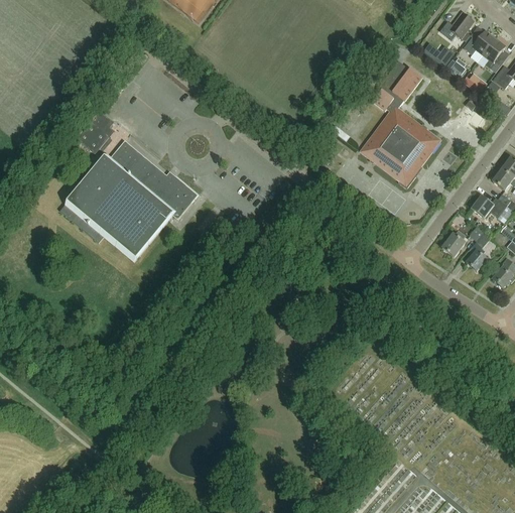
[(461,38),(473,21),(462,12),(452,25),(446,21),(439,31),(444,35),(448,29),(461,38)]
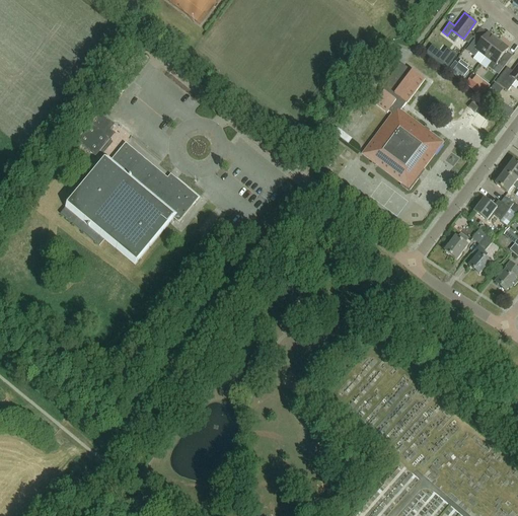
[(485,55),(498,39),(487,30),(486,31),(479,26),(472,35),(474,37),(465,48),(474,55),(477,50),(485,55)]
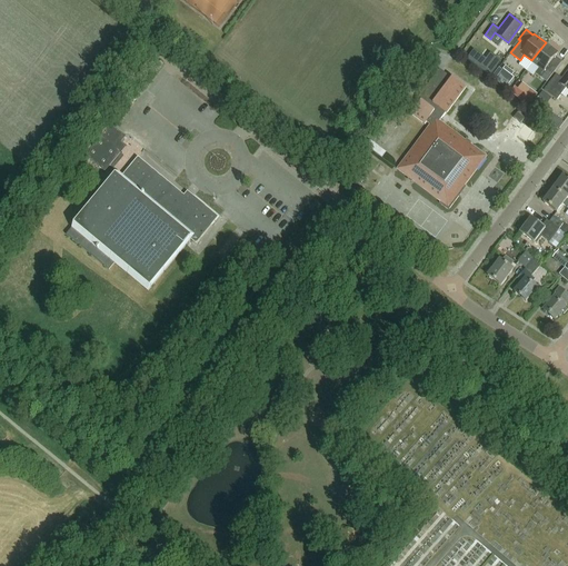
[(546,80),(555,68),(548,62),(557,51),(546,42),(531,60),(538,66),(534,71),(546,80)]
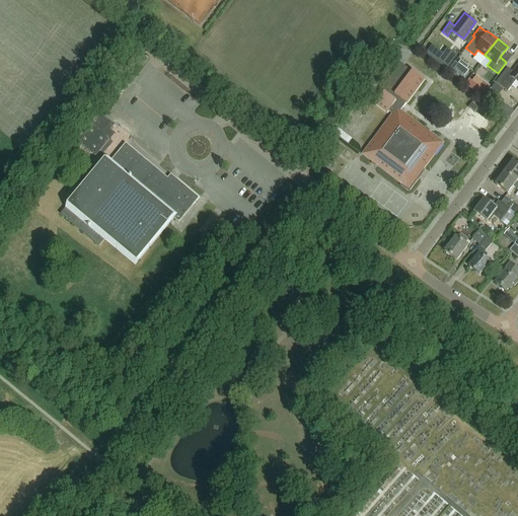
[(411,69),(399,61),(379,88),(382,90),(374,102),(386,112),(387,109),(391,113),(361,152),(402,183),(401,185),(407,189),(409,188),(418,176),(417,174),(442,141),(399,108),(404,101),(405,101),(424,77),(413,67),(411,69)]
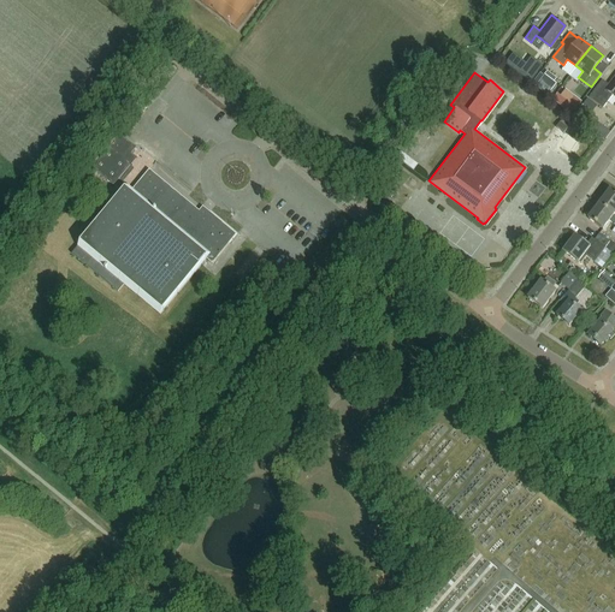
[(547,94),(555,83),(543,73),(536,84),(547,94)]
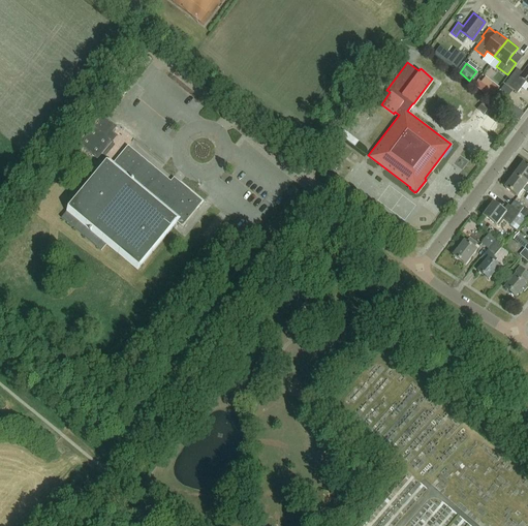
[(525,81),(527,82),(527,63),(522,71),(516,67),(504,82),(517,91),(525,81)]
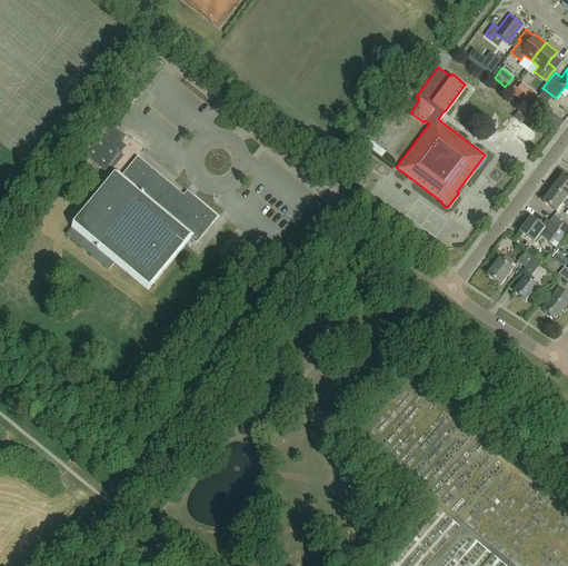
[(514,83),(509,90),(527,105),(536,92),(529,87),(525,92),(514,83)]
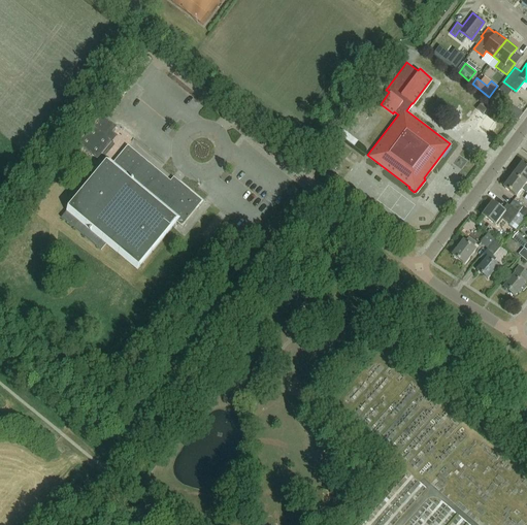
[(482,112),(487,106),(480,101),(475,107),(482,112)]
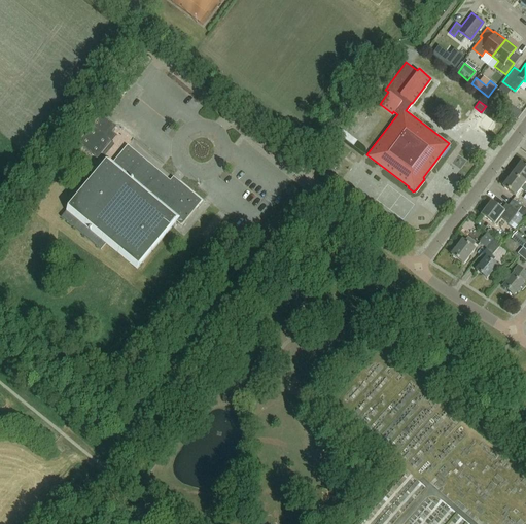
[(480,119),(489,127),(498,114),(489,107),(480,119)]
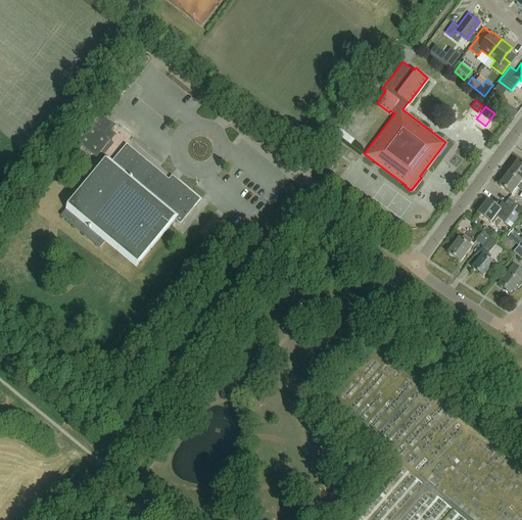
[(100,111),(77,140),(96,156),(115,133),(110,129),(114,124),(100,111)]
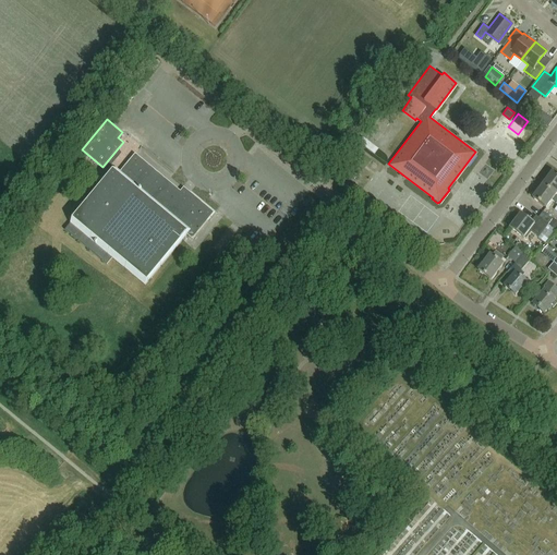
[(361,136),(358,142),(366,148),(370,143),(361,136)]
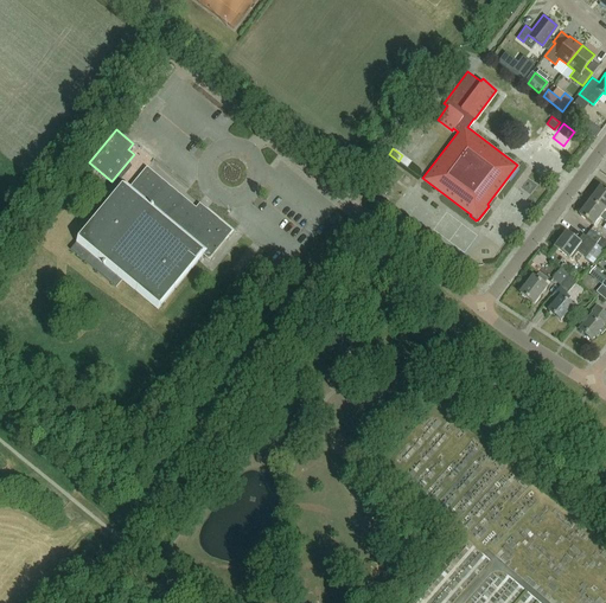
[(208,258),(231,230),(198,203),(195,206),(146,166),(129,185),(125,181),(70,249),(115,286),(121,280),(157,309),(203,254),(208,258)]
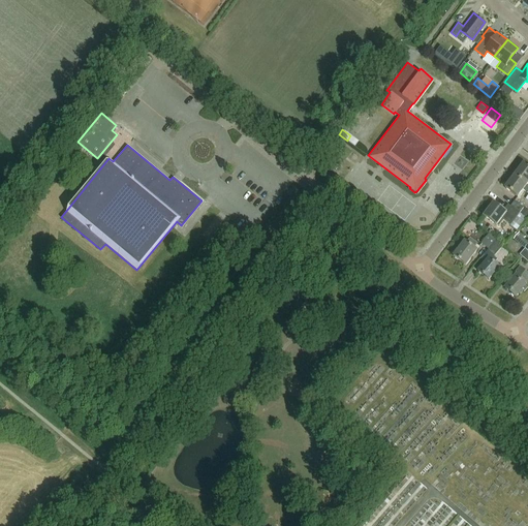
[(526,183),(527,180),(527,164),(523,161),(514,174),(526,183)]
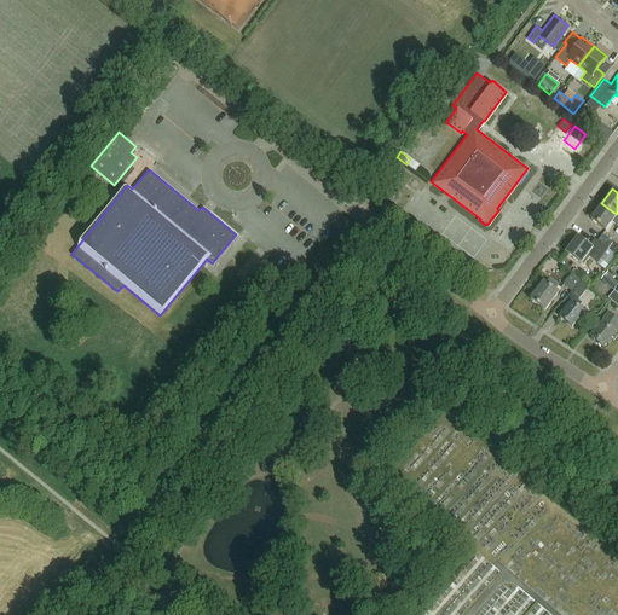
[(617,215),(616,214),(601,203),(590,218),(605,228),(612,219),(617,222),(617,215)]
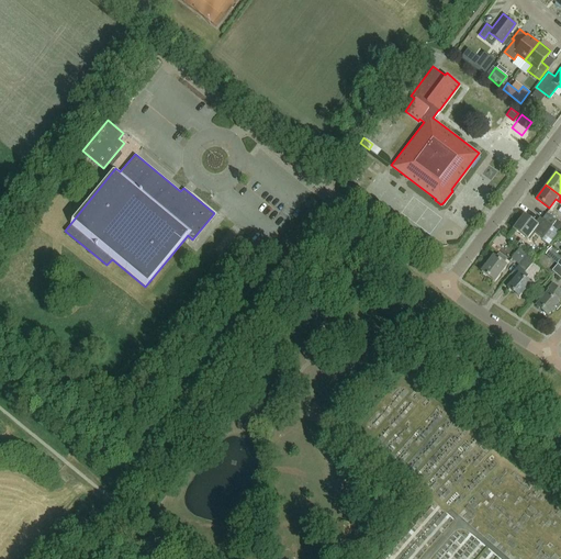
[(541,237),(556,219),(546,211),(541,216),(539,215),(535,222),(524,214),(513,227),(527,237),(531,231),(541,237)]
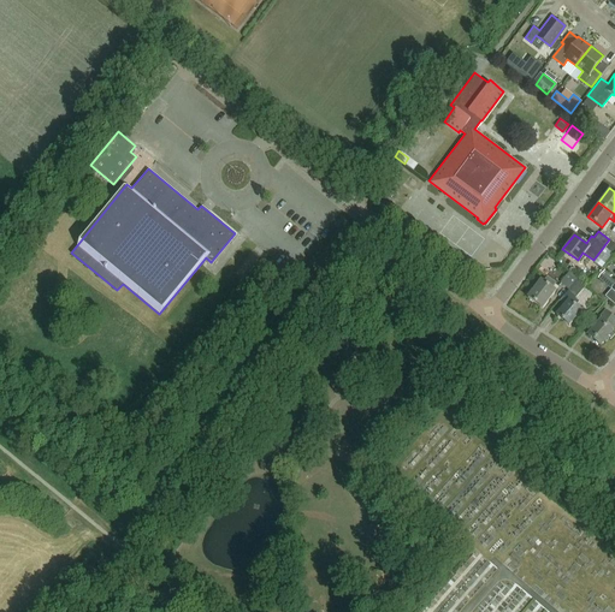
[(614,281),(599,268),(595,274),(609,287),(603,295),(614,303),(614,302),(614,281)]
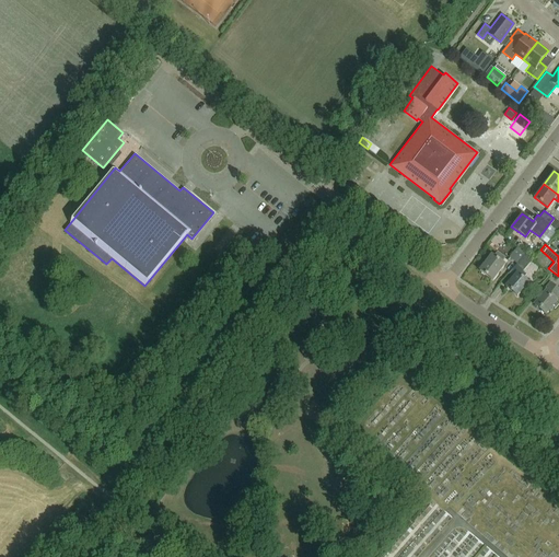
[(516,262),(525,252),(516,245),(509,255),(516,262)]
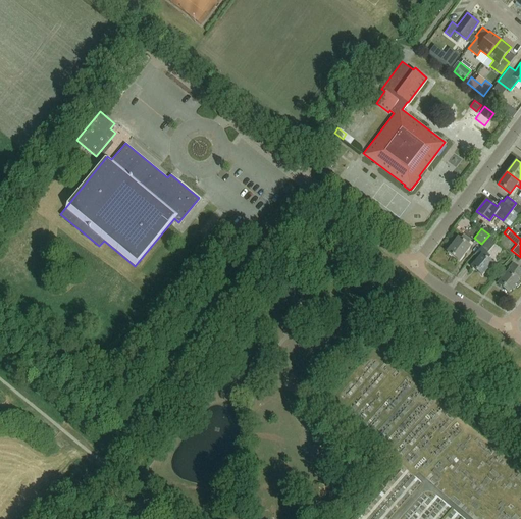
[(470,246),(467,244),(470,239),(463,234),(460,238),(458,237),(447,251),(459,260),(470,246)]
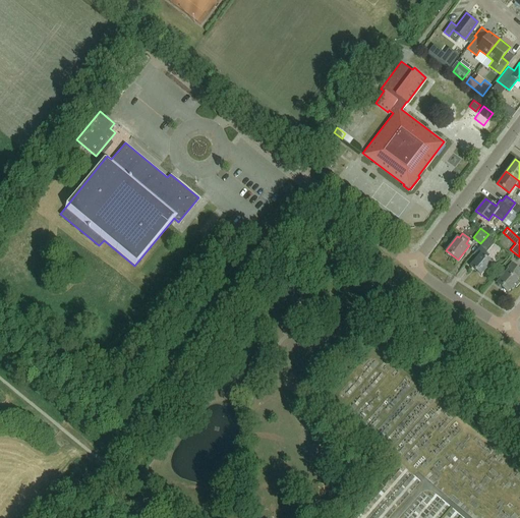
[(488,234),(480,243),(472,252),(476,256),(469,265),(480,274),(490,262),(485,256),(488,253),(485,250),(494,240),(493,239),(494,238),(488,234)]
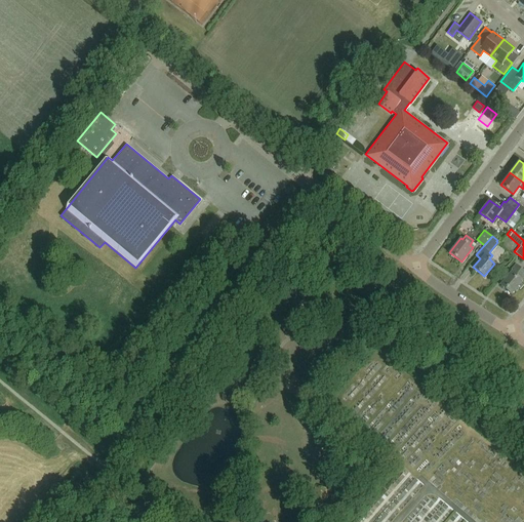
[(519,288),(523,284),(521,281),(522,280),(520,279),(523,274),(523,270),(516,263),(509,271),(511,272),(499,285),(511,293),(517,287),(519,288)]
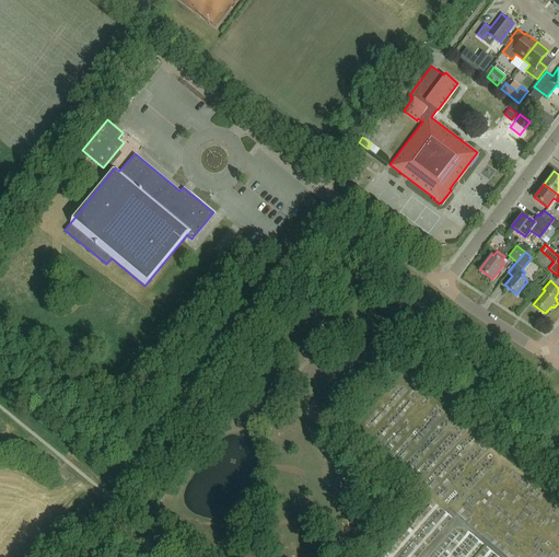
[(324,316),(318,323),(334,335),(339,328),(324,316)]
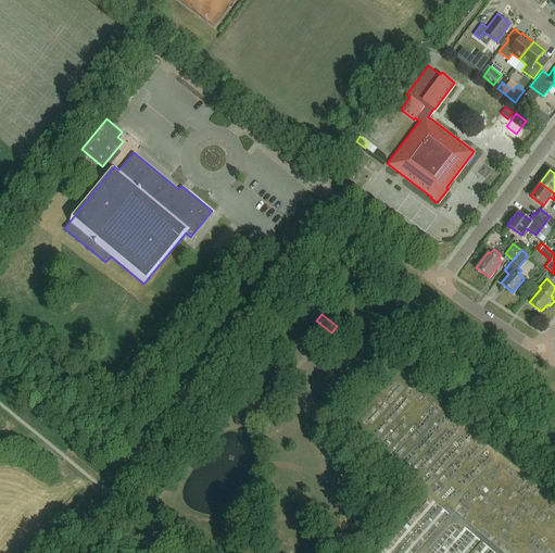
[(341,493),(347,476),(336,474),(331,490),(341,493)]
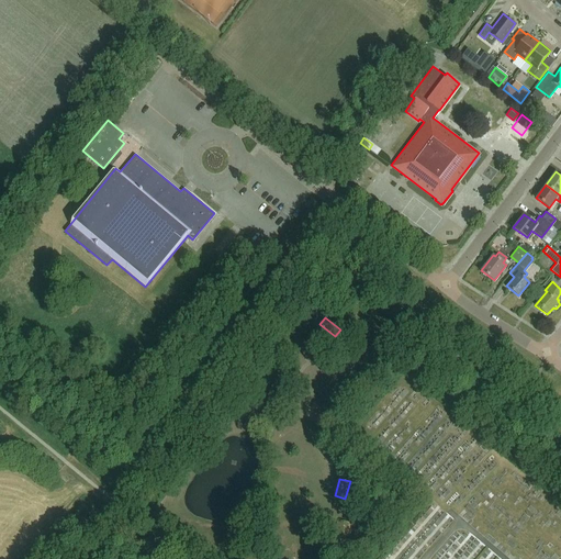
[(350,534),(350,521),(336,521),(336,534),(350,534)]
